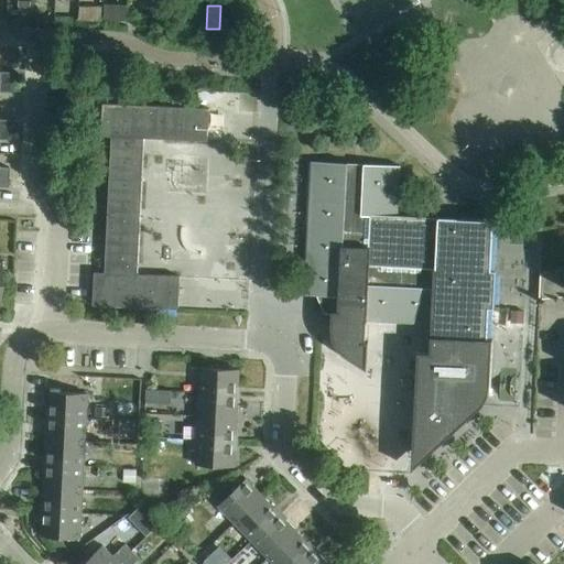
[(0,73),(0,83),(12,84),(13,74),(0,73)]
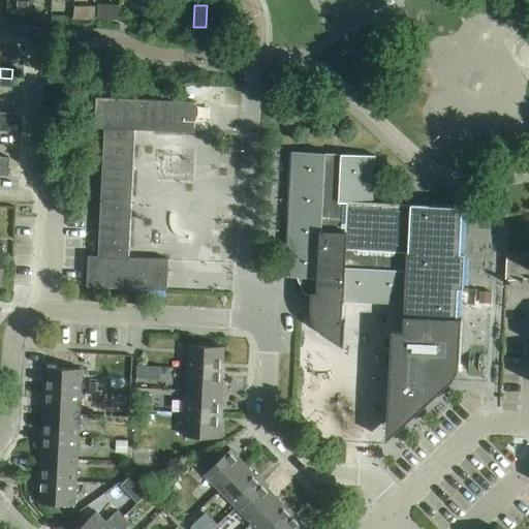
[(11,79),(0,78),(0,87),(11,88),(11,79)]
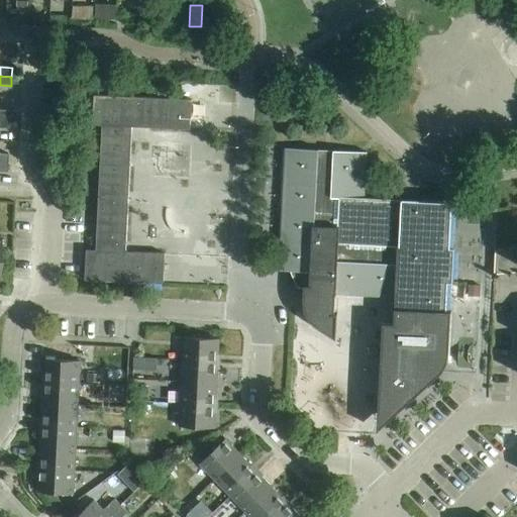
[(102,126),(96,250),(86,250),(85,280),(163,284),(165,254),(125,252),(132,127),(190,130),(191,100),(182,100),(94,96),(92,125),(102,126)]
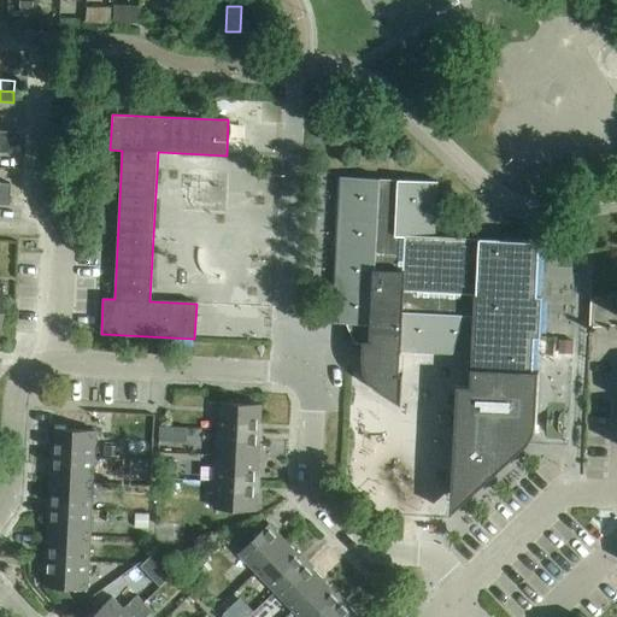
[(0,131),(0,142),(11,144),(12,133),(0,131)]
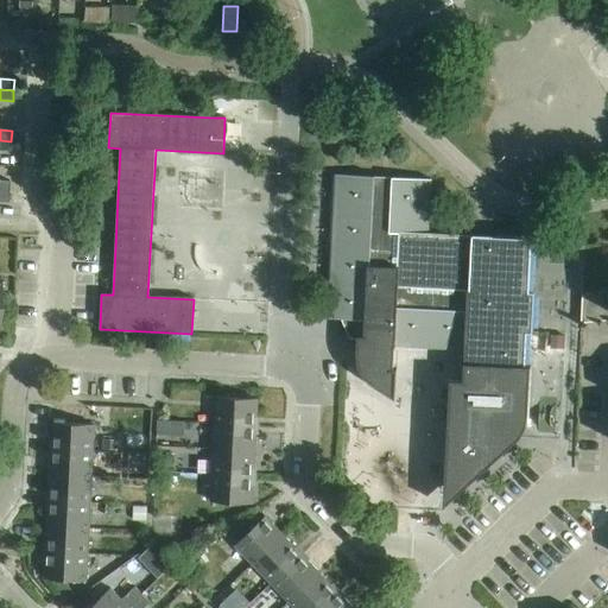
[(11,141),(0,140),(0,151),(11,152),(11,141)]
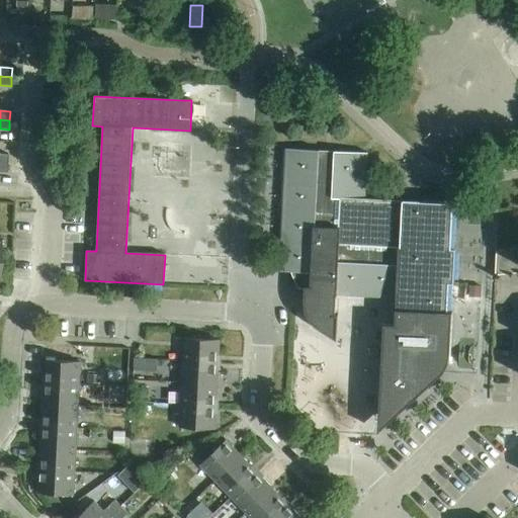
[(319,151),(285,149),(279,271),(297,272),(297,288),(305,289),(304,305),(305,310),(307,315),(312,323),(320,329),(329,333),(337,334),(338,315),(336,314),(336,295),(396,297),(394,324),(386,324),(382,401),(379,401),(378,417),(380,417),(386,415),(399,410),(407,404),(415,399),(435,379),(441,373),(445,369),(448,364),(449,359),(450,355),(451,312),(447,311),(448,283),(453,283),(455,249),(450,248),(453,203),(420,201),(405,200),(364,198),(367,153),(319,151)]
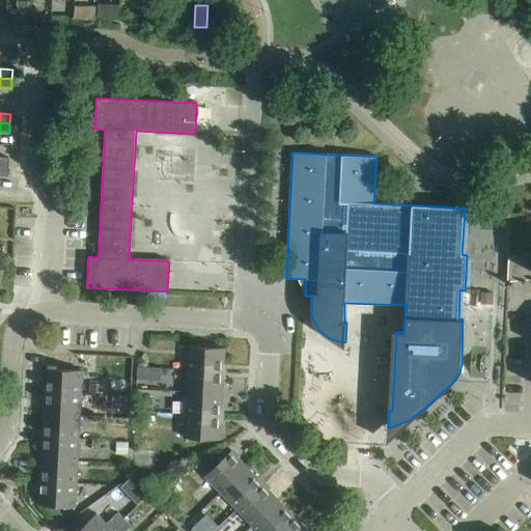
[(508,282),(524,281),(522,255),(509,256),(509,254),(508,254),(507,282),(508,282)]
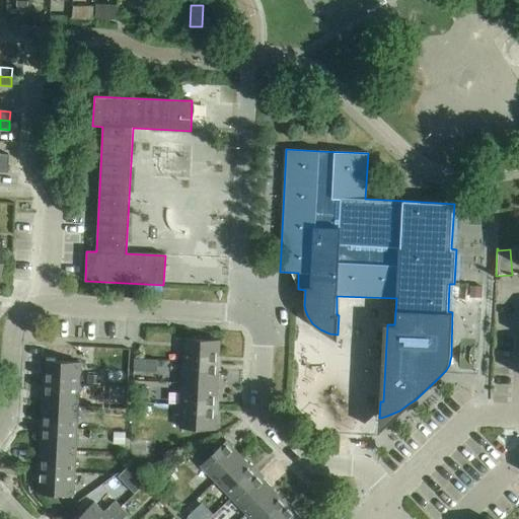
[(512,275),(518,274),(518,248),(510,249),(512,275)]
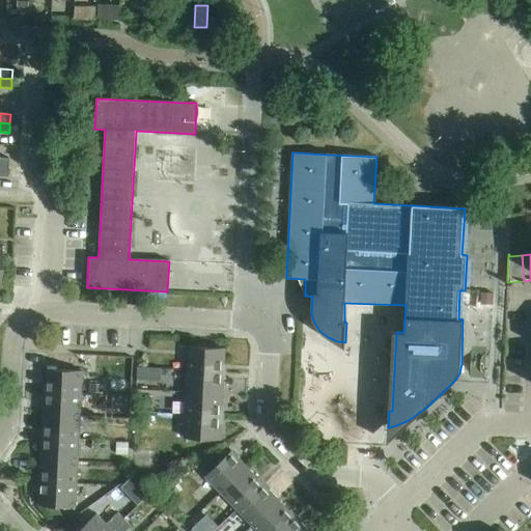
[(481,304),(493,304),(494,294),(482,292),(481,304)]
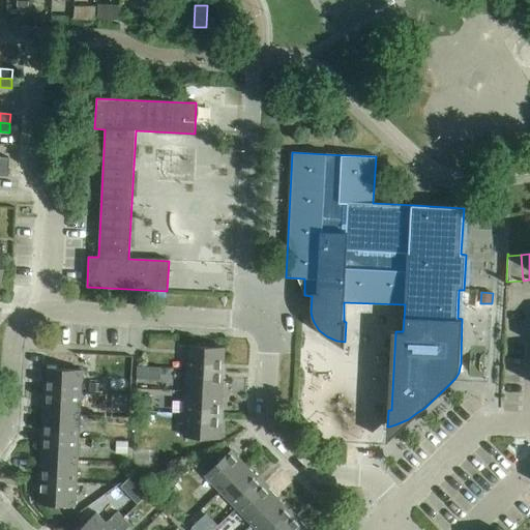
[(187,347),(186,370),(223,372),(225,348),(187,347)]
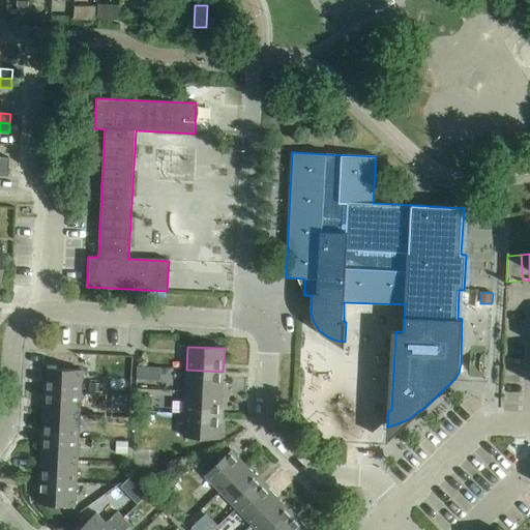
[(147,367),(138,366),(138,379),(147,380),(147,367)]
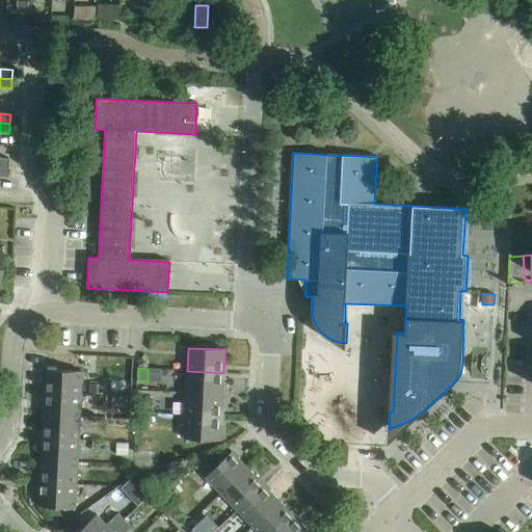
[(46,370),(45,393),(81,395),(82,372),(46,370)]
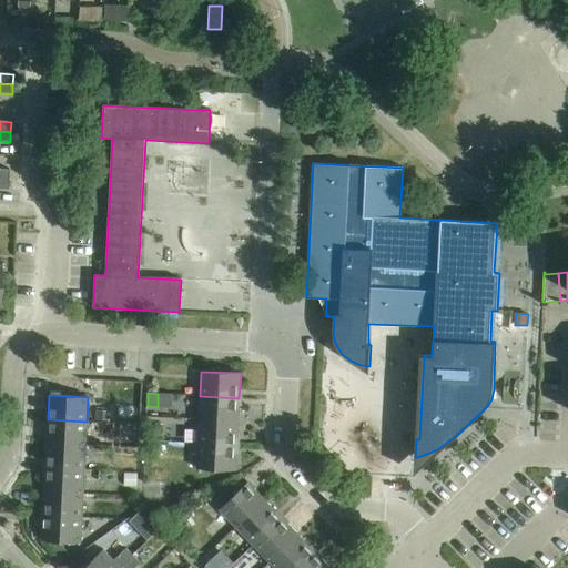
[(200,396),(199,419),(237,422),(239,398),(200,396)]
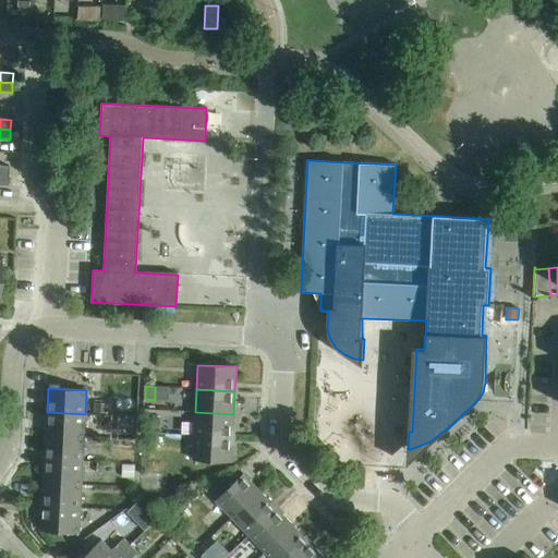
[(106,414),(106,404),(94,403),(94,413),(106,414)]
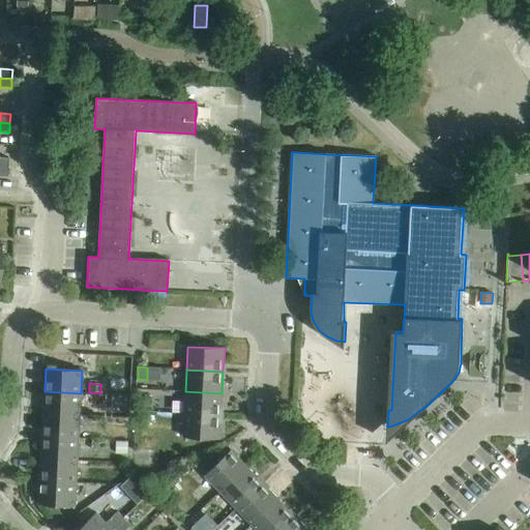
[(45,391),(43,414),(80,416),(81,393),(45,391)]
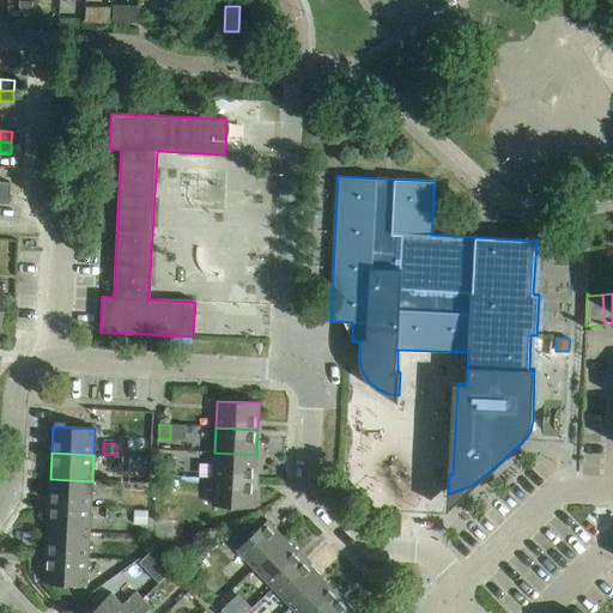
[(214,453),(213,479),(255,481),(256,455),(214,453)]
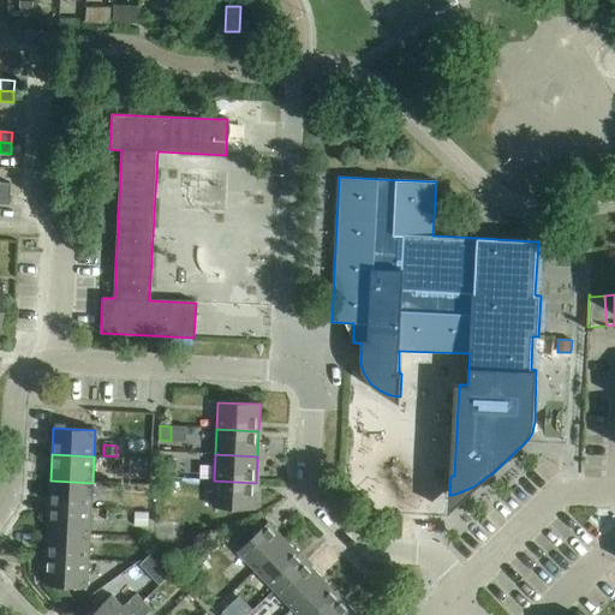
[(175,473),(177,463),(166,461),(166,473),(175,473)]
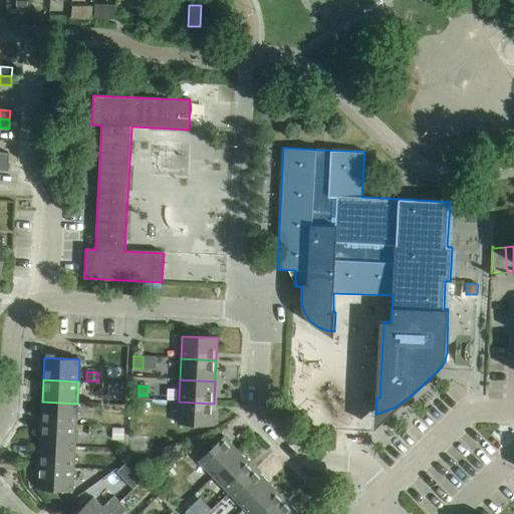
[(42,402),(41,424),(76,425),(77,404),(42,402)]
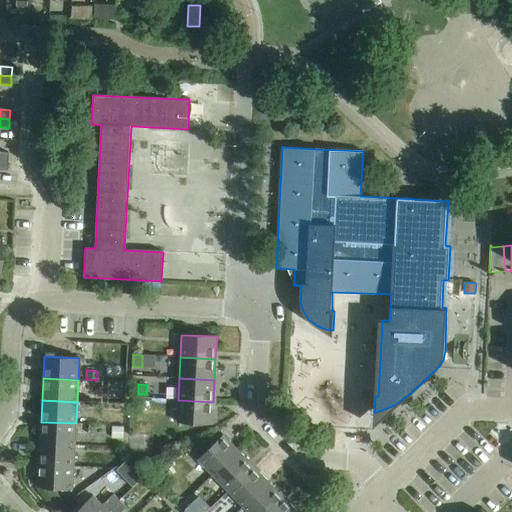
[(213,402),(178,400),(177,422),(212,424),(213,402)]
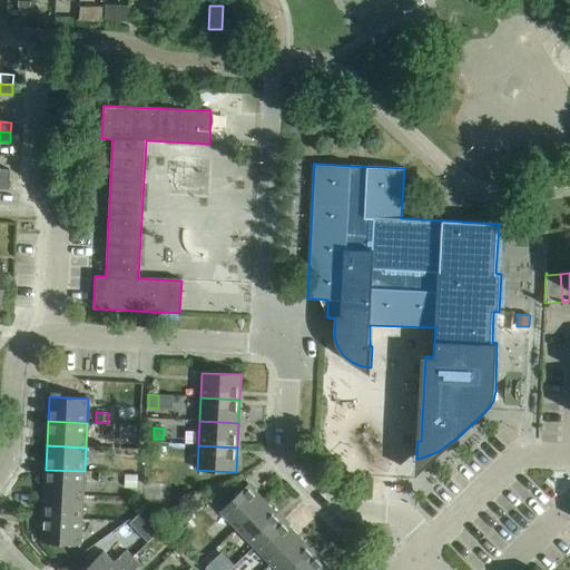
[(46,470),(45,493),(84,495),(85,471),(46,470)]
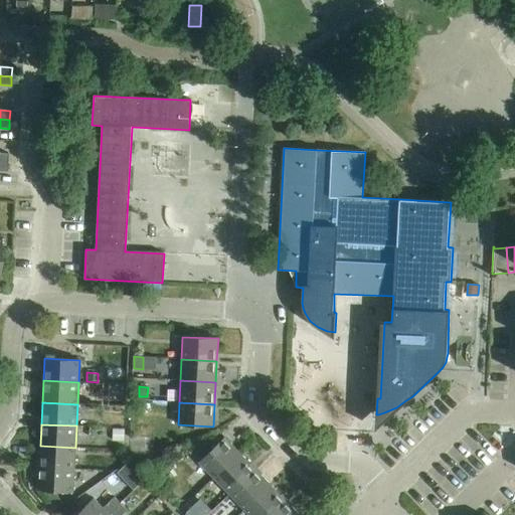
[(124,442),(124,430),(113,430),(113,442),(124,442)]
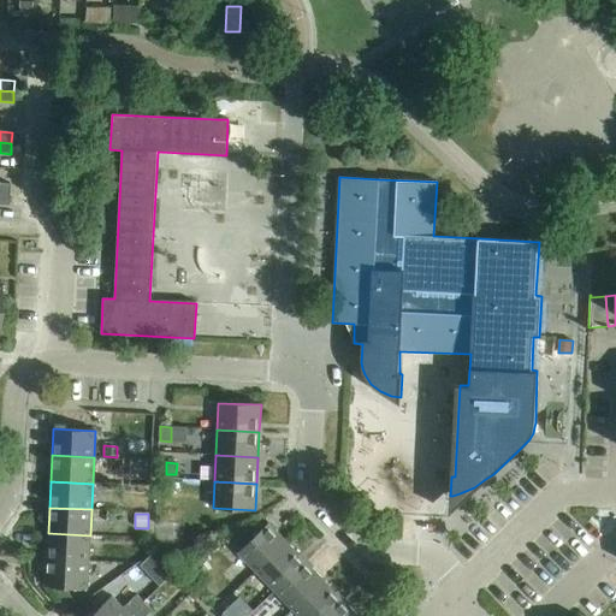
[(238,554),(256,573),(288,543),(268,525),(238,554)]
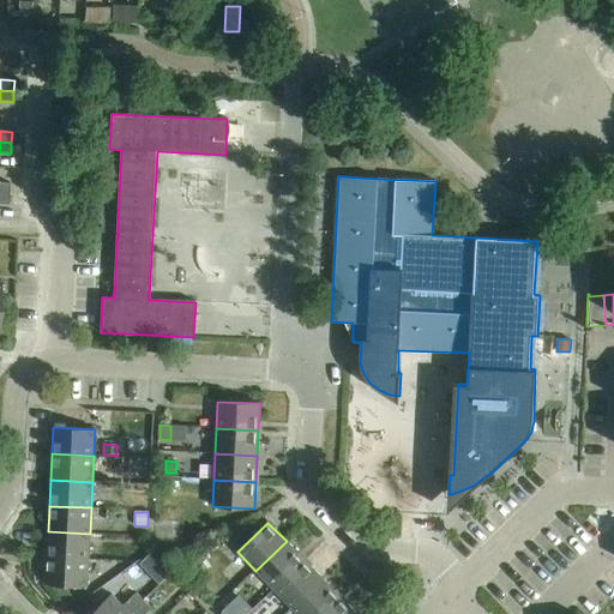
[(48,531),(46,558),(89,560),(90,534),(48,531)]
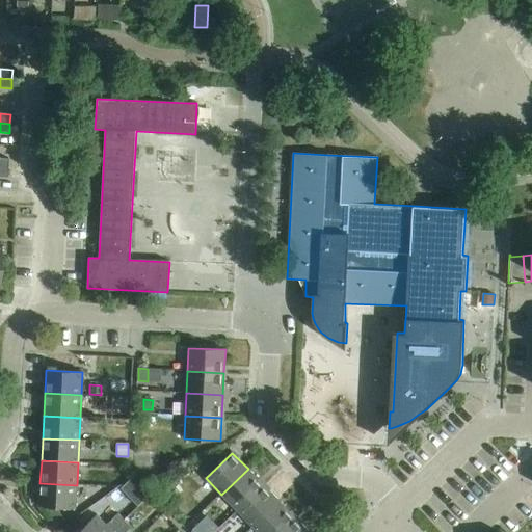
[(221,495),(237,511),(264,485),(248,469),(221,495)]
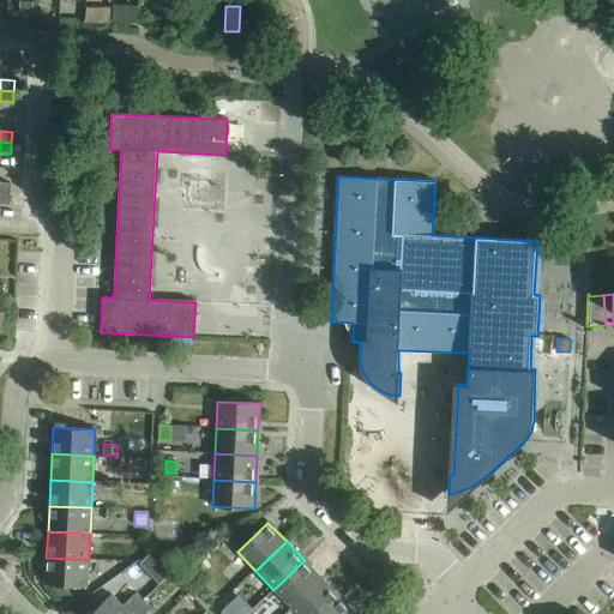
[(151,553),(140,564),(148,572),(158,561),(151,553)]
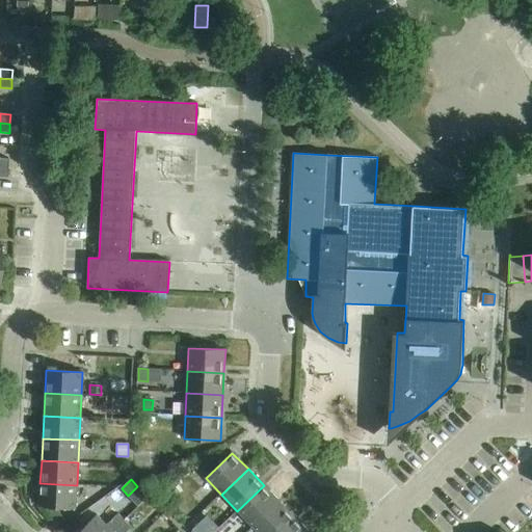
[(77,485),(40,483),(38,506),(75,508),(77,485)]
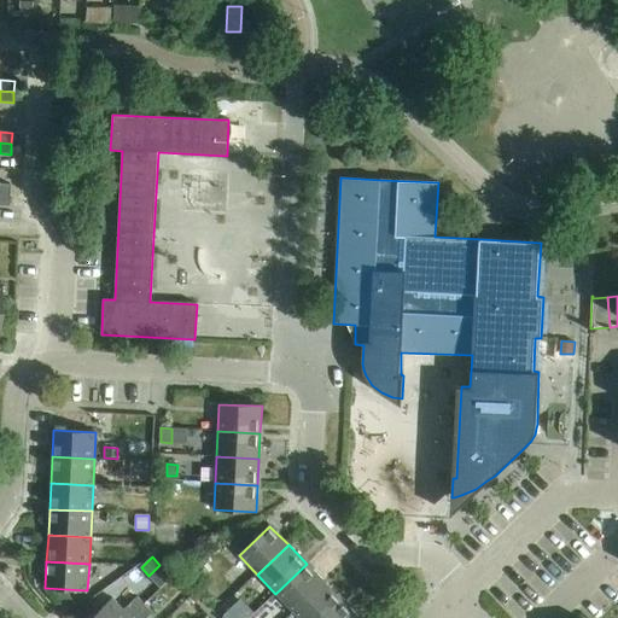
[(275,594),(293,612),(325,583),(307,564),(275,594)]
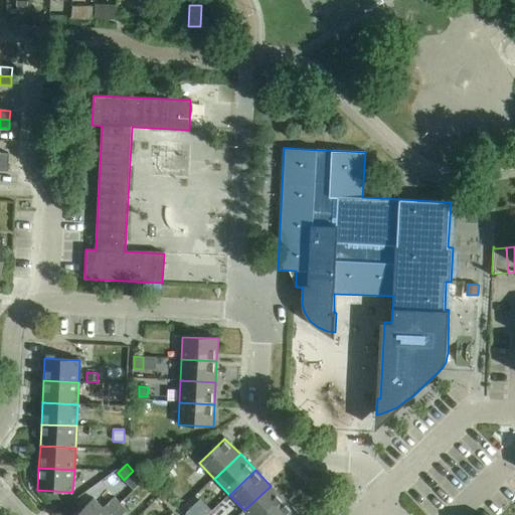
[(244,510),(249,514),(271,514),(286,501),(271,486),(244,510)]
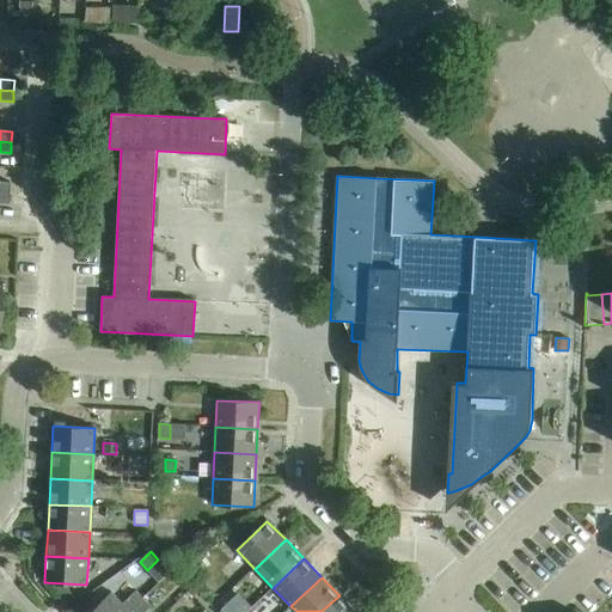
[(74,598),(63,583),(56,589),(66,604),(74,598)]
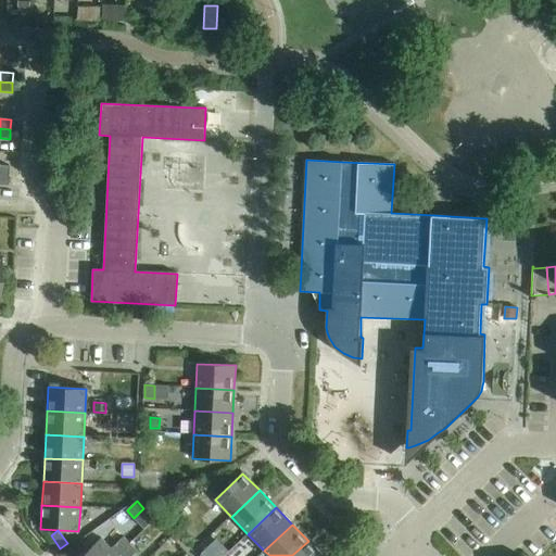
[(83,555),(117,555),(130,544),(123,536),(111,548),(101,539),(83,555)]
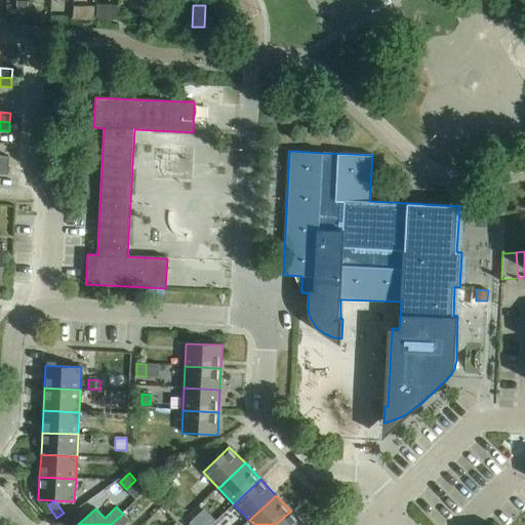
[(305,524),(291,511),(276,524),(305,524)]
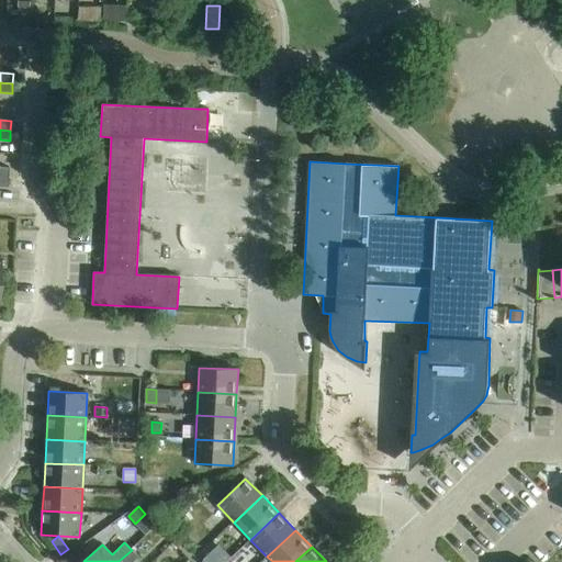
[(119,561),(133,561),(138,557),(132,550),(119,561)]
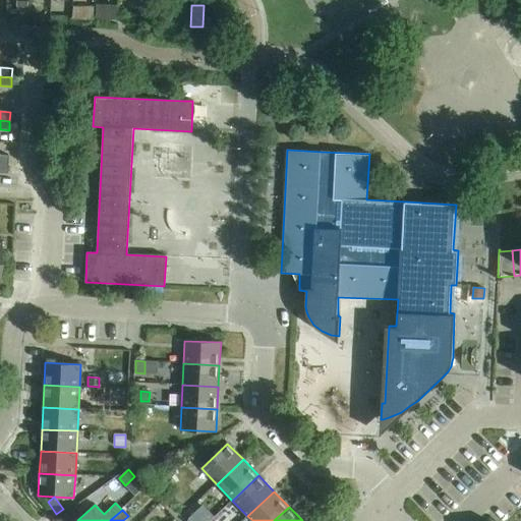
[(187,520),(205,520),(195,512),(189,519),(187,520)]
